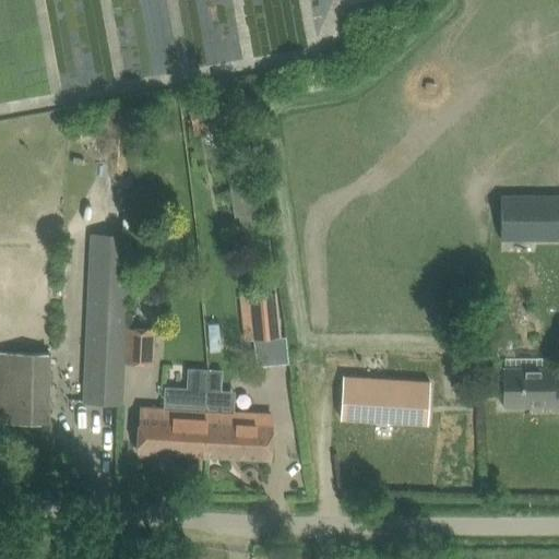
[(225,44),(233,60),(245,55),(237,38),(225,44)]
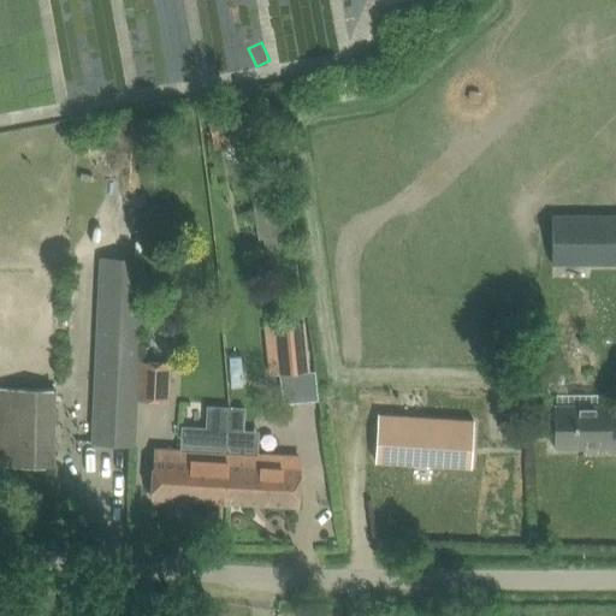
[(551,266),(555,266),(615,266),(615,214),(551,214),(551,266)]
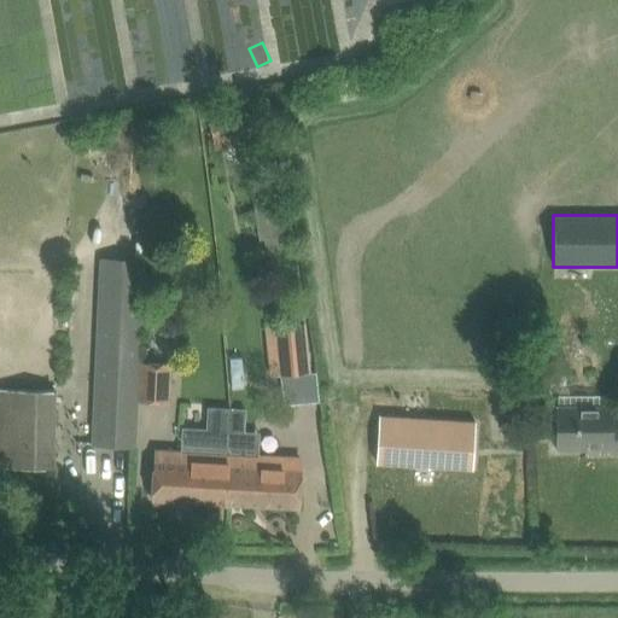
[(94,426),(94,444),(138,445),(138,426),(141,278),(143,260),(99,258),(98,277),(94,426)]
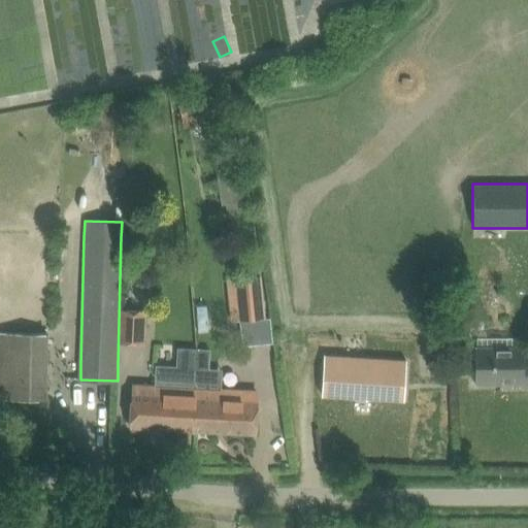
[(260,276),(235,279),(239,321),(264,318),(260,276)]
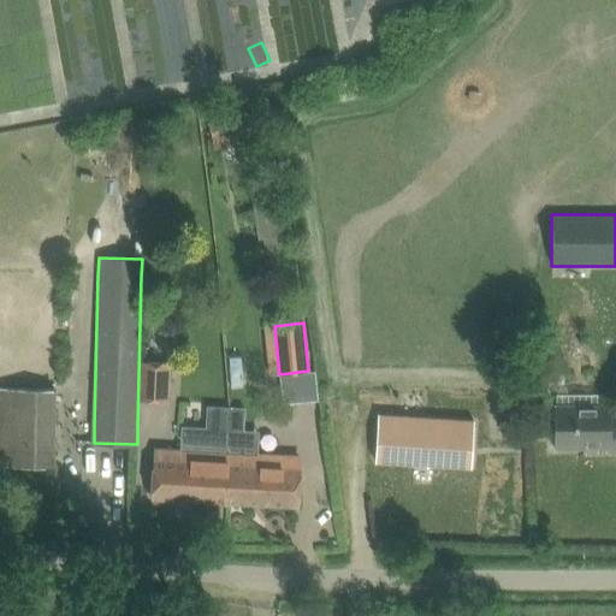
[(169,403),(170,363),(140,363),(140,402),(169,403)]
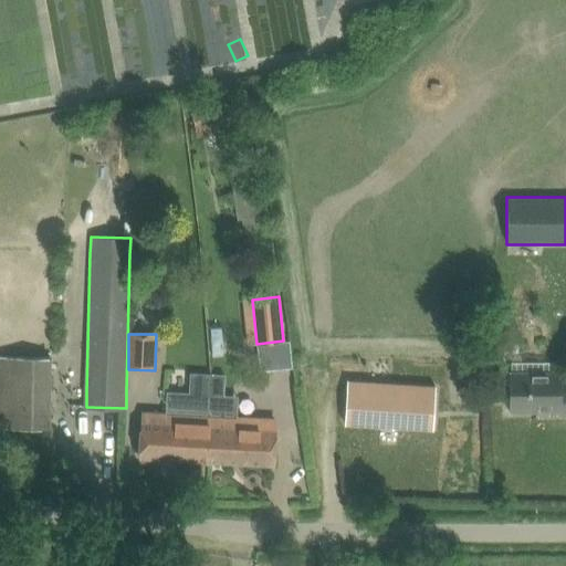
[(0,427),(49,428),(51,357),(0,355),(0,427)]
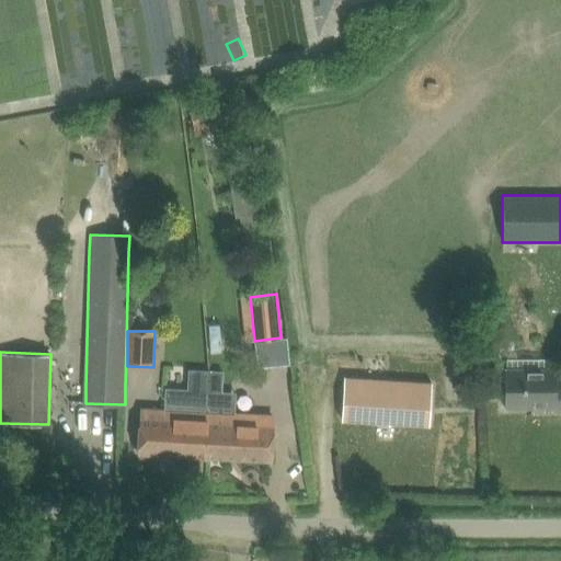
[(214,390),(215,368),(192,368),(192,390),(214,390)]
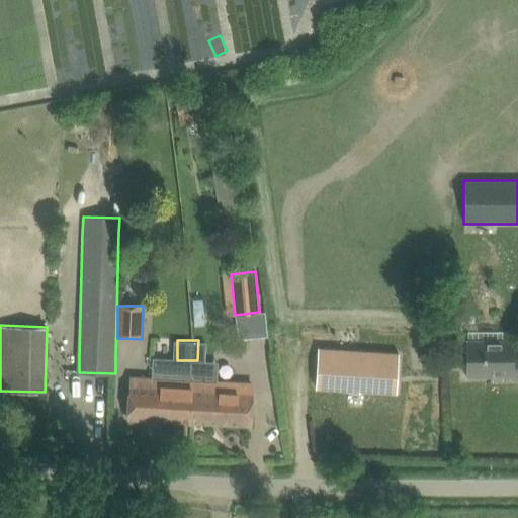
[(512,379),(517,378),(517,350),(514,350),(514,341),(466,340),(466,375),(512,375),(512,379)]
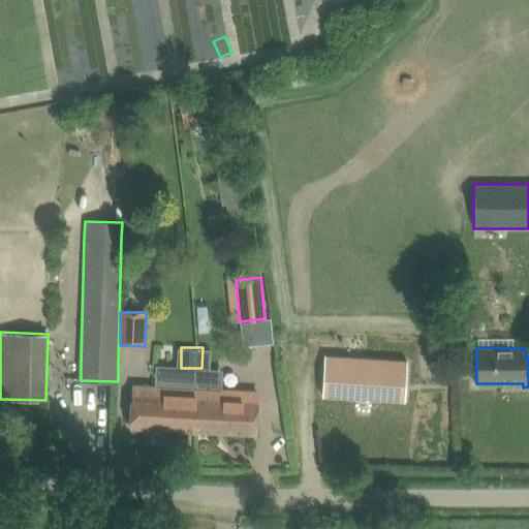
[(324,365),(322,396),(355,398),(371,398),(405,400),(406,370),(407,360),(391,359),(374,359),(358,356),(342,356),(324,355),(324,365)]
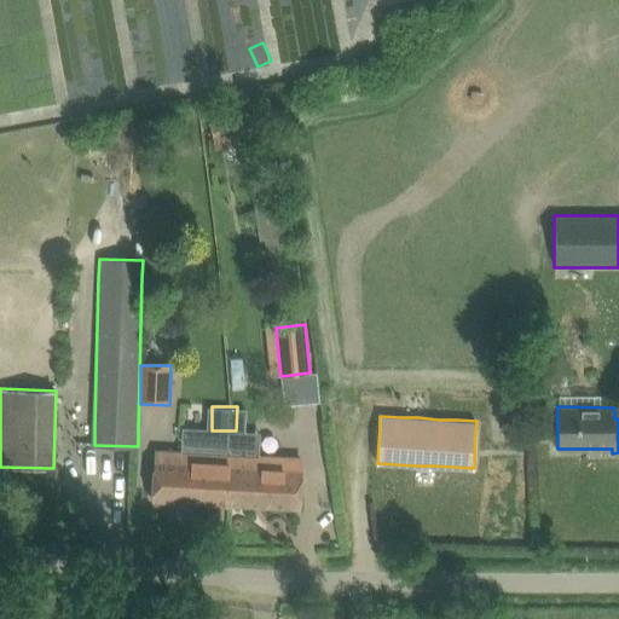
[(156,452),(152,501),(230,505),(270,508),(301,509),(304,472),(304,461),(282,460),(230,456),(156,452)]
